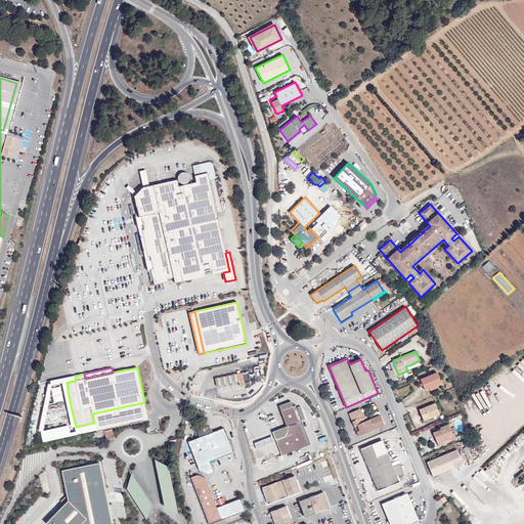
[(425,390),(429,388),(437,385),(441,383),(437,373),(420,379),(425,390)]
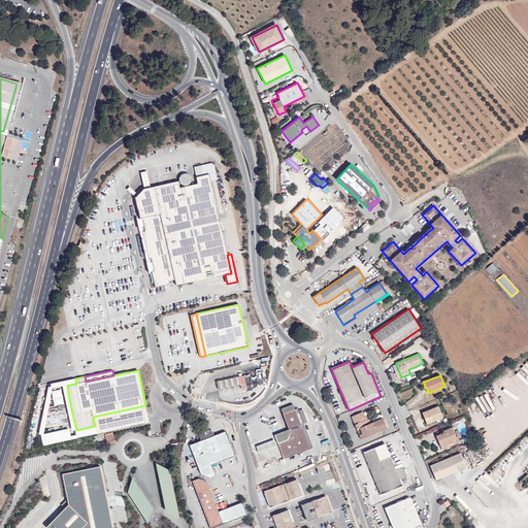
[(240,385),(240,384),(239,376),(217,382),(218,390),(240,385)]
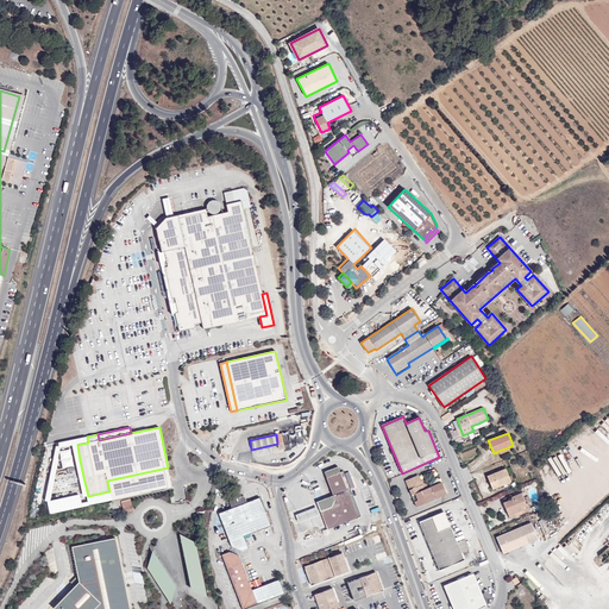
[(61,450),(62,466),(74,465),(73,449),(61,450)]
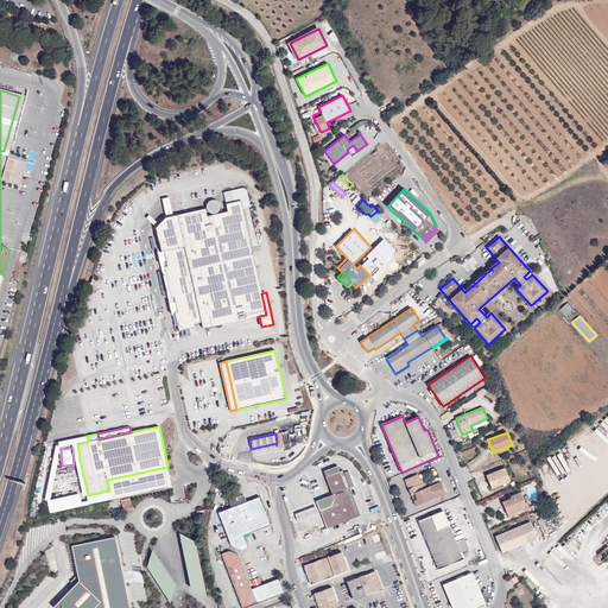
[(327,527),(360,515),(342,470),(340,472),(337,466),(323,470),(333,494),(316,500),(327,529),(324,529),(325,533),(329,532),(327,527)]
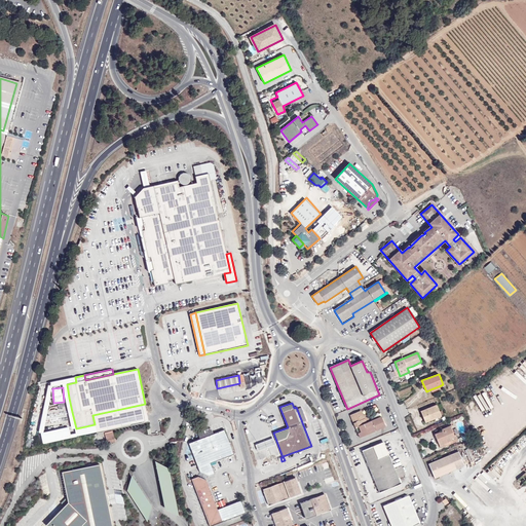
[(147,413),(145,404),(92,415),(95,424),(147,413)]
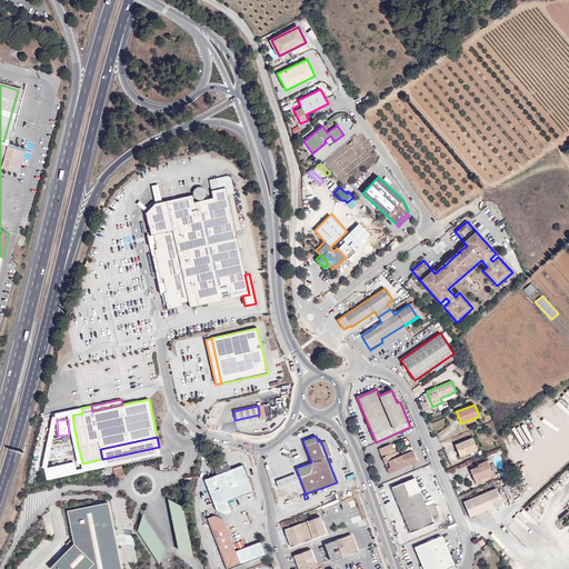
[(478,450),(472,438),(456,446),(460,457),(478,450)]
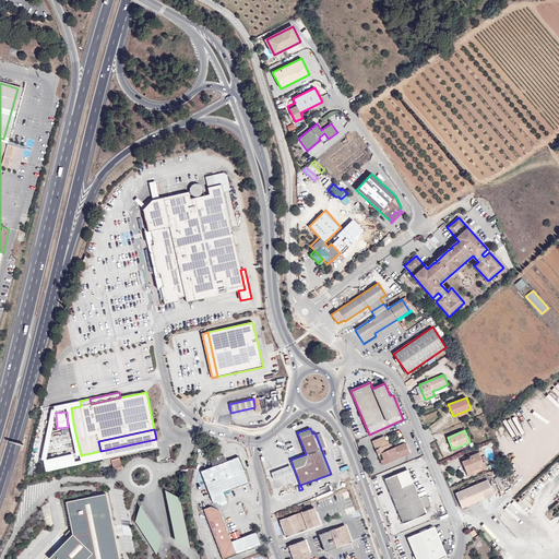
[(390,450),(387,441),(384,436),(372,441),(382,465),(409,453),(405,442),(393,448),(390,450)]
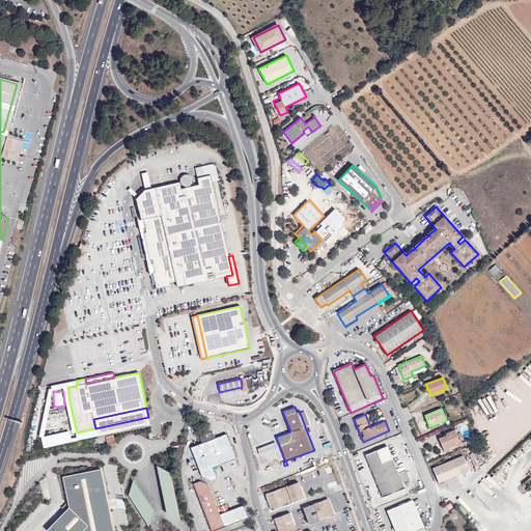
[(196,424),(203,420),(200,415),(193,419),(196,424)]
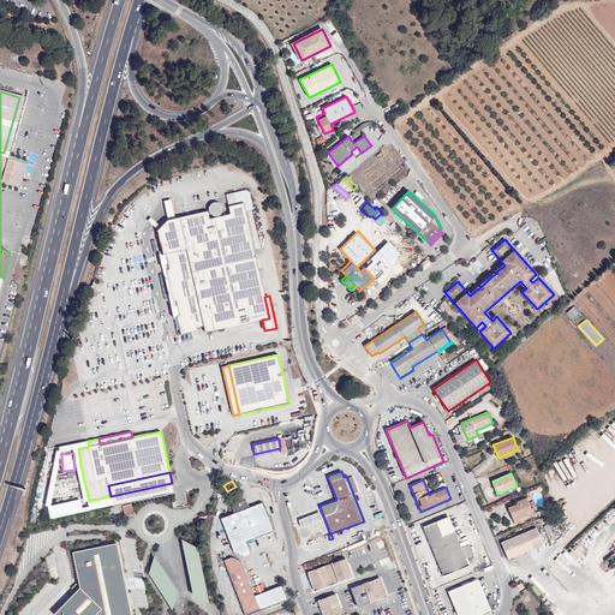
[(517,505),(508,508),(515,524),(536,515),(532,507),(531,508),(526,497),(517,502),(517,505)]
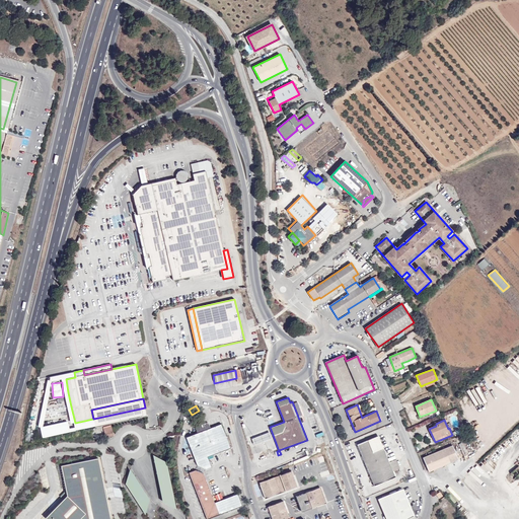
[(231,448),(222,424),(187,437),(198,465),(206,469),(212,467),(208,457),(231,448)]
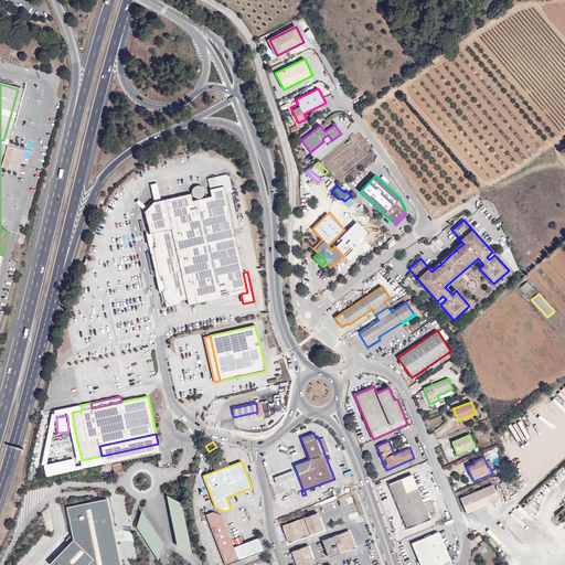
[(124,473),(121,464),(113,466),(115,477),(124,473)]
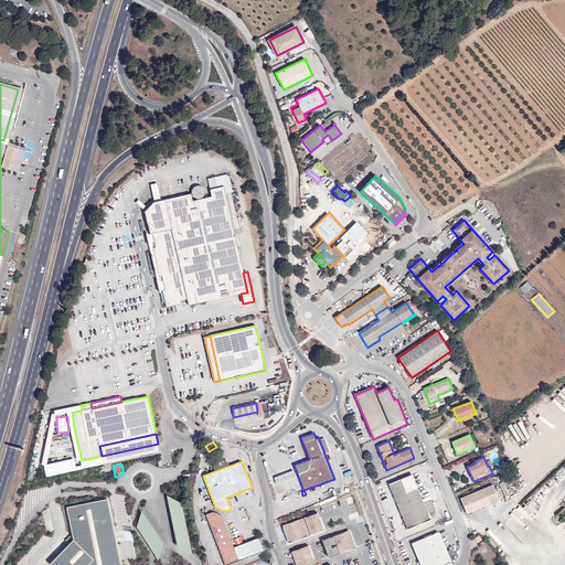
[(296,477),(294,470),(274,478),(277,484),(296,477)]
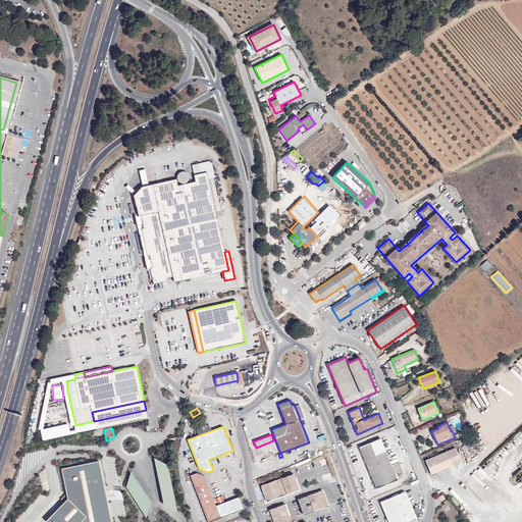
[(369,468),(389,460),(380,438),(360,447),(369,468)]
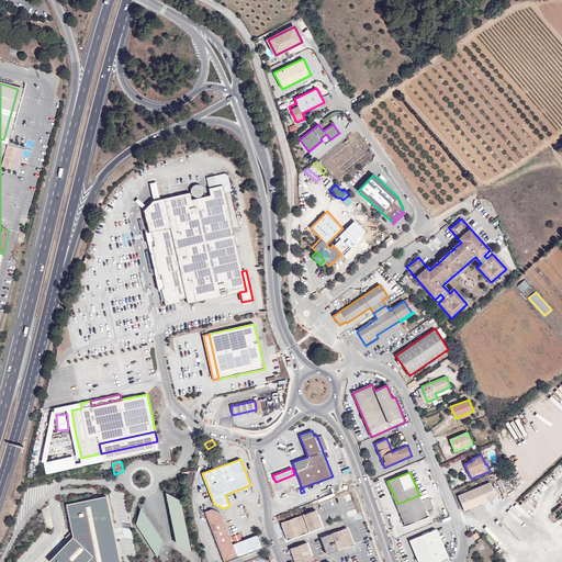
[(496,497),(491,482),(458,495),(464,512),(496,497)]
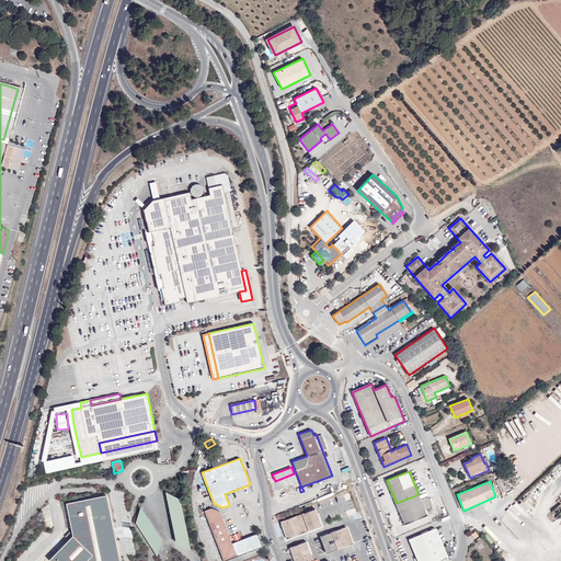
[(168,494),(176,546),(190,544),(181,492),(168,494)]
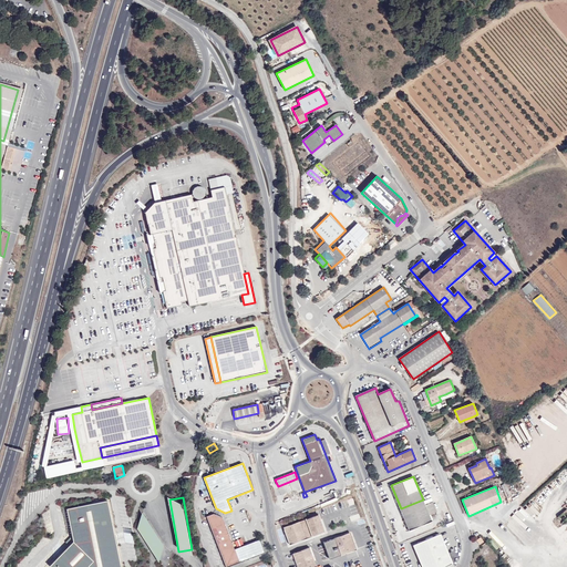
[(121,566),(109,498),(68,506),(73,539),(50,564),(53,566),(121,566)]
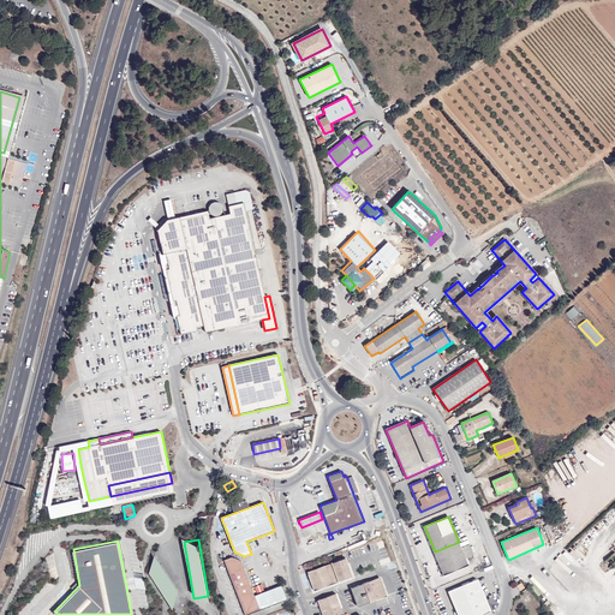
[(475,555),(470,543),(460,548),(459,542),(435,551),(445,575),(469,566),(465,559),(475,555)]
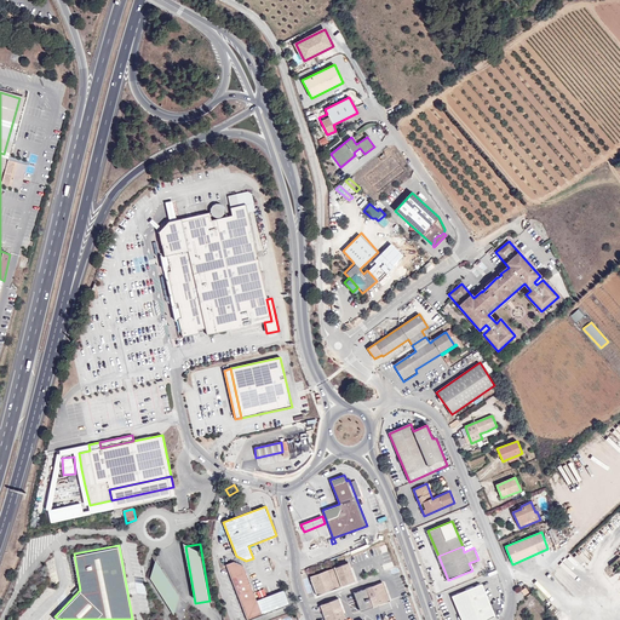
[(614,573),(619,567),(619,556),(608,567),(614,573)]
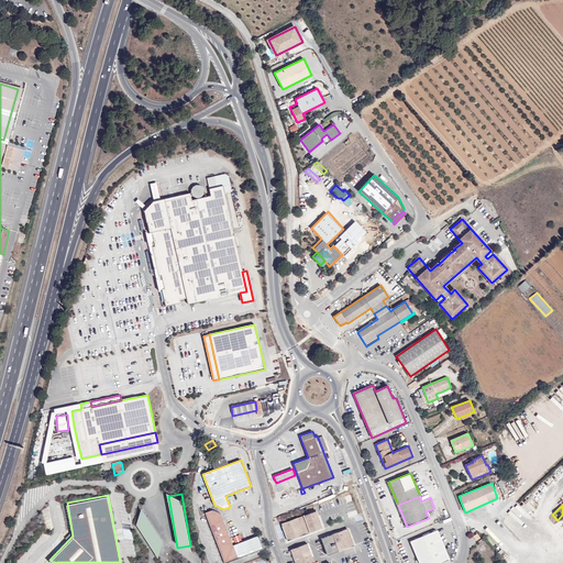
[(158,544),(163,541),(144,508),(138,511),(141,517),(136,519),(156,555),(163,551),(158,544)]
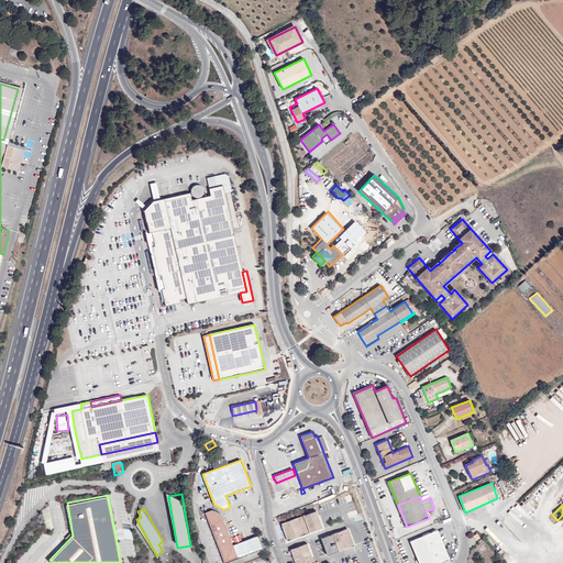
[(223,562),(225,562),(263,549),(258,536),(233,545),(221,515),(212,510),(206,512),(223,562)]
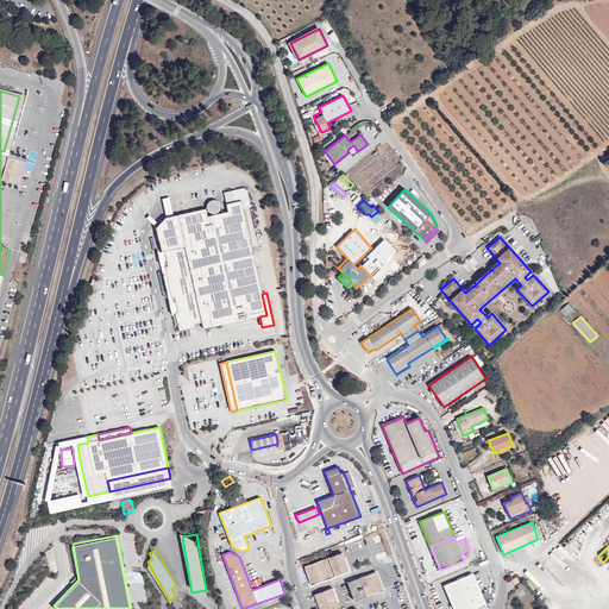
[(312,585),(330,578),(328,577),(334,575),(336,576),(349,571),(344,558),(340,559),(338,554),(305,566),(312,585)]
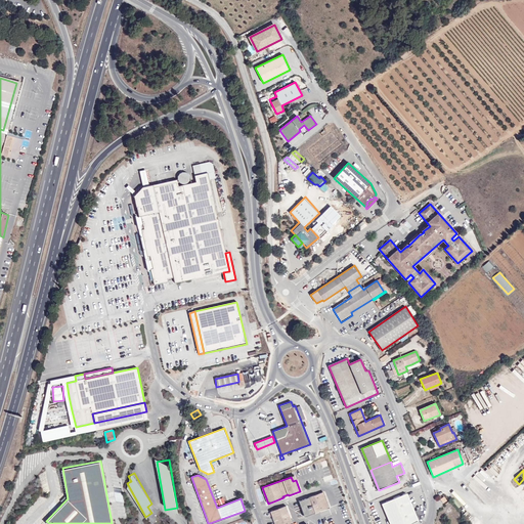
[(315,513),(330,508),(323,492),(309,497),(315,513)]
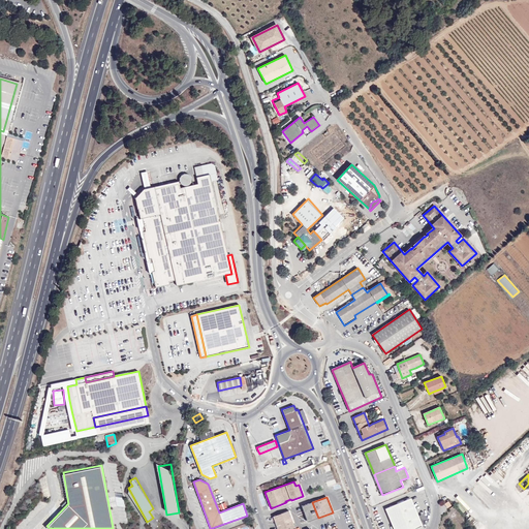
[(414,528),(422,526),(410,499),(386,508),(394,528),(414,528)]
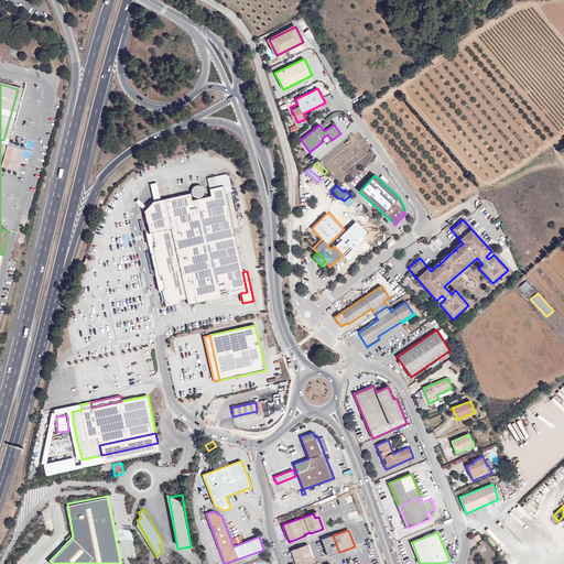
[(479,542),(479,543),(486,552),(490,548),(484,539),(484,540),(479,542)]
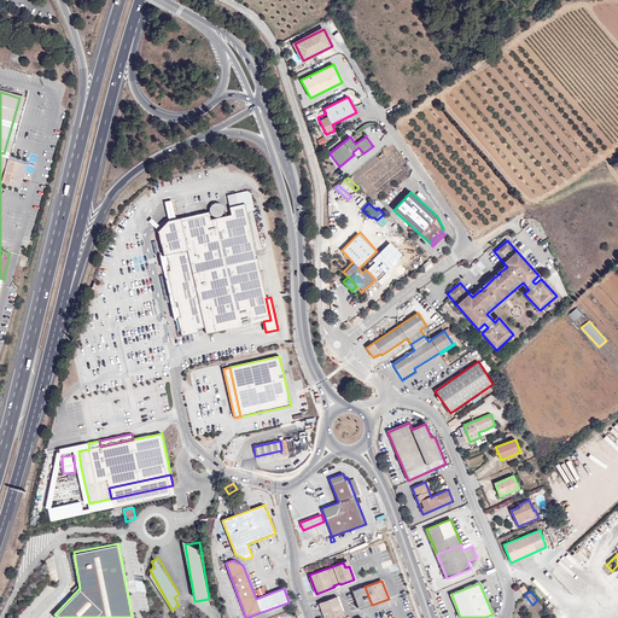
[(324,617),(345,617),(338,596),(332,599),(331,599),(325,601),(319,604),(324,617)]
